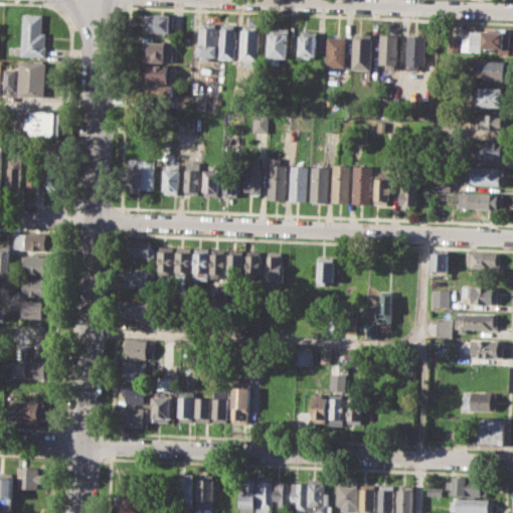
[(21,16),(41,17),(40,35),(44,35),(44,47),(47,47),(47,58),(14,57),(14,47),(19,47),(21,16)]
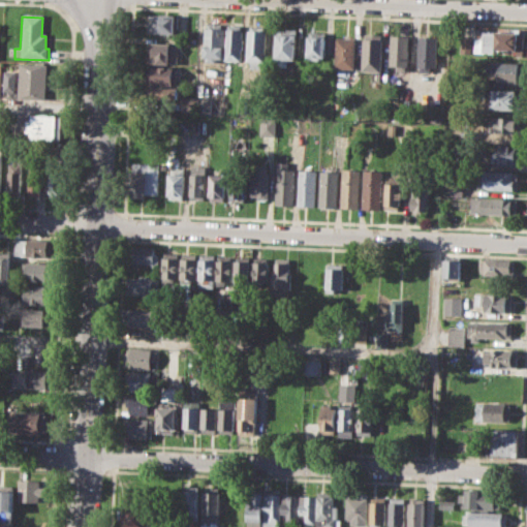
[(147,17),(177,17),(177,30),(173,30),(173,35),(146,34),(147,17)]
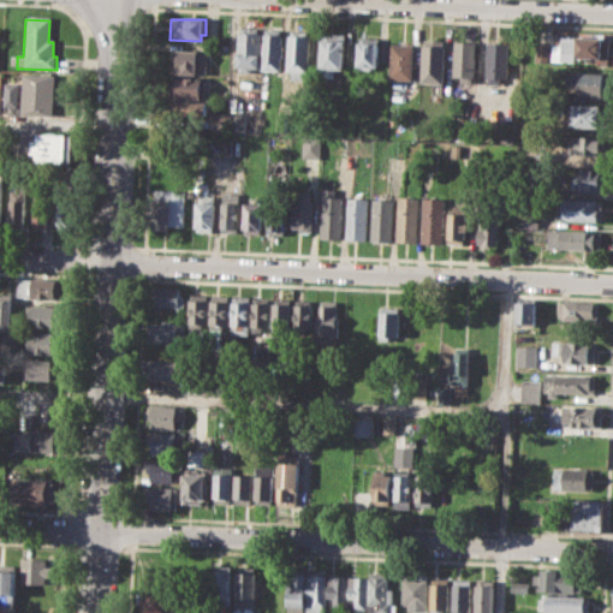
[(238,35),(240,35),(242,29),(256,30),(256,35),(260,36),(259,71),(250,70),(250,75),(236,75),(238,35)]
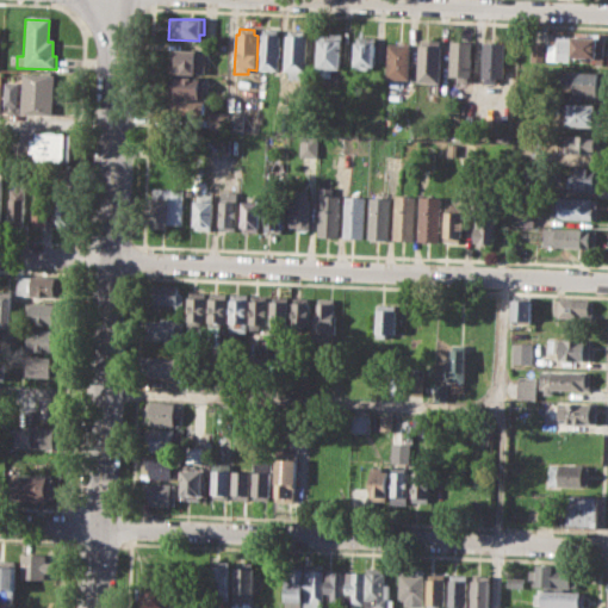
[(261,30),(279,30),(278,73),(260,73),(261,30)]
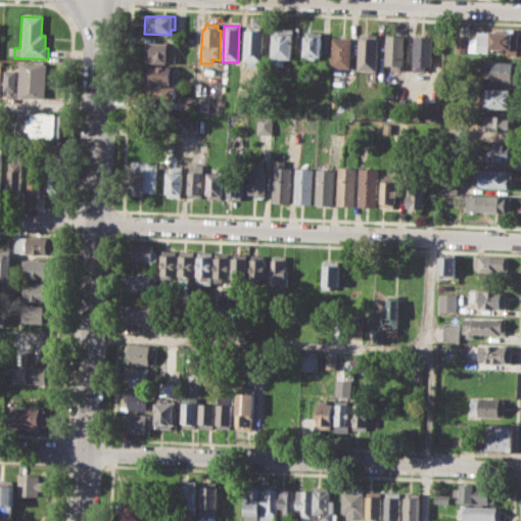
[(244,28),(263,28),(262,68),(246,67),(247,62),(243,61),(244,28)]
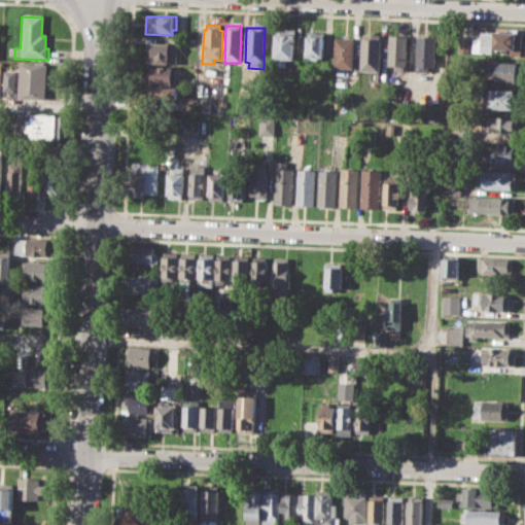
[(275,30),(294,31),(292,61),(286,61),(286,67),(274,67),(275,30)]
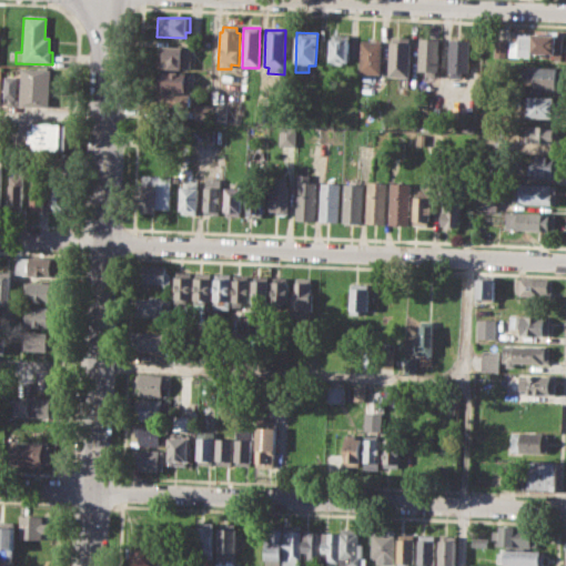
[(511,34),(537,36),(537,32),(556,32),(556,37),(562,37),(561,61),(553,61),(553,56),(529,54),(529,59),(507,58),(508,41),(511,42),(511,34)]
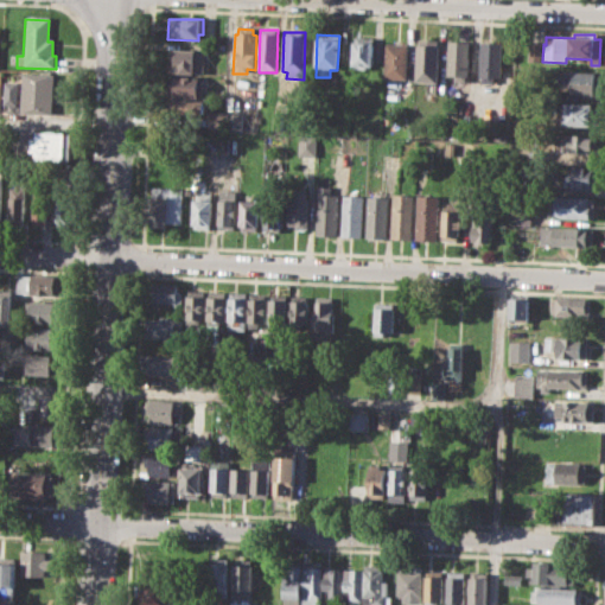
[(354,39),(373,40),(371,69),(352,69),(354,39)]
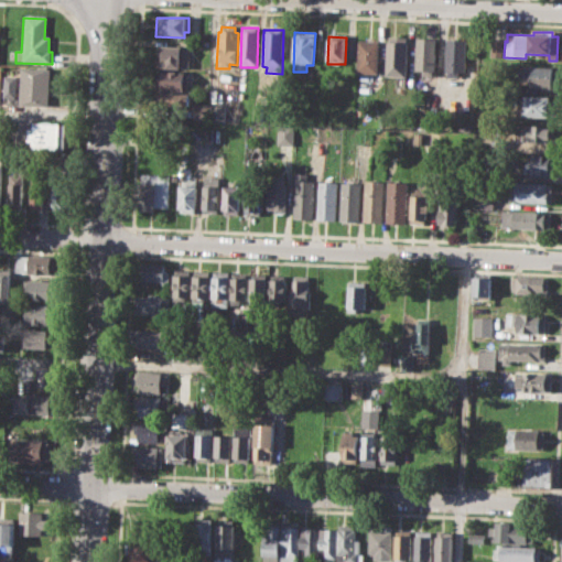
[(387,38),(406,39),(404,77),(386,77),(387,38)]
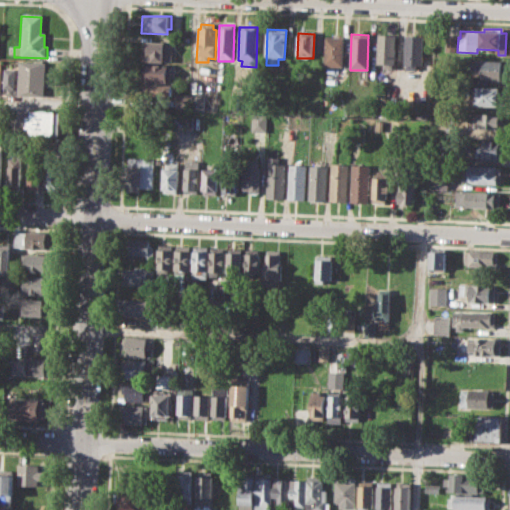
[(377,36),(393,37),(392,69),(383,69),(383,66),(376,65),(377,36)]
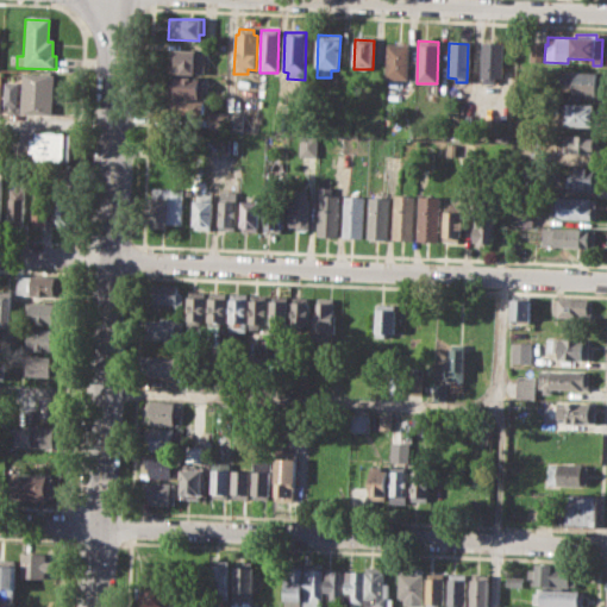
[(480,43),(502,43),(502,79),(493,79),(493,85),(483,85),(483,79),(479,79),(480,43)]
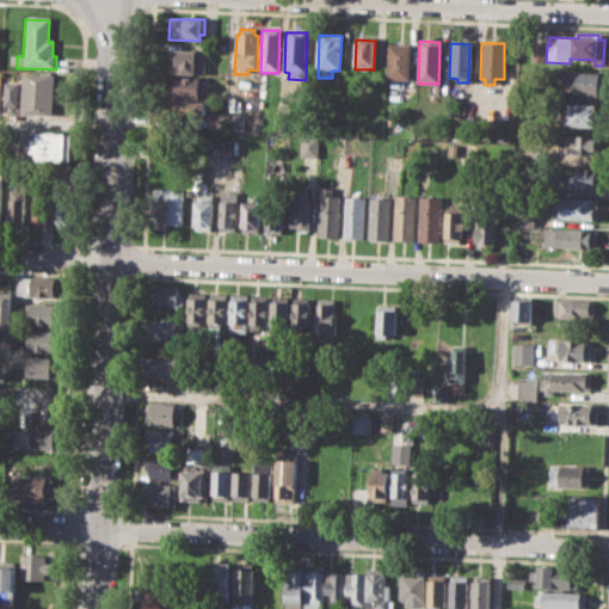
[(387,45),(407,45),(407,81),(386,80),(387,45)]
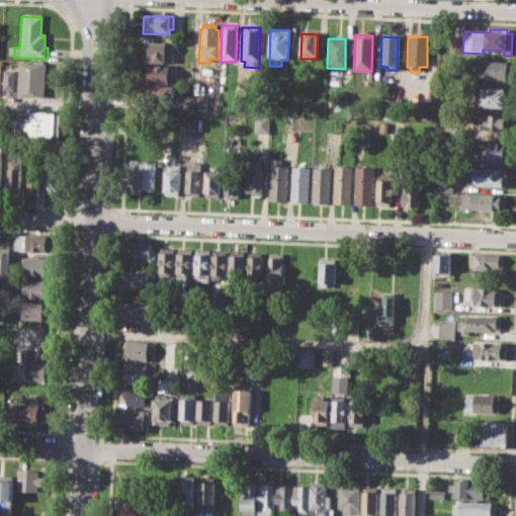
[(449,38),(459,38),(458,53),(449,53),(449,38)]
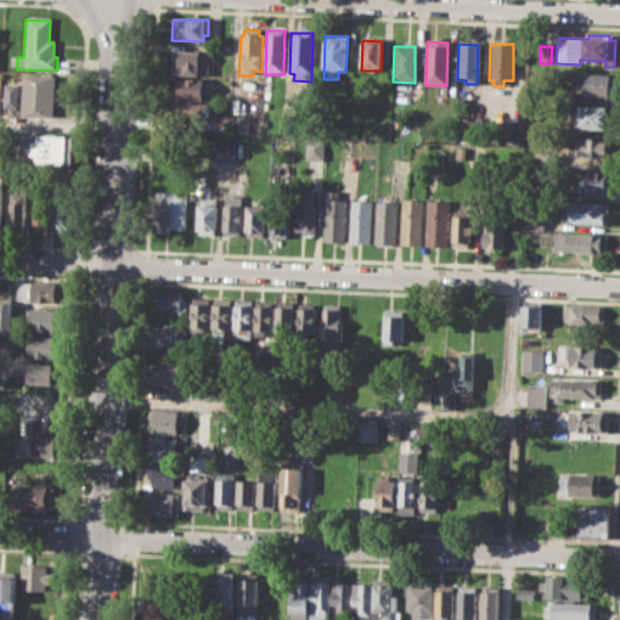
[(208,54),(207,77),(172,75),(173,51),(208,54)]
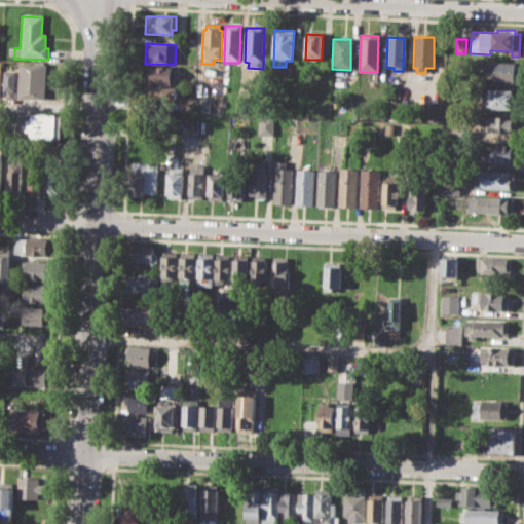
[(481,63),(517,64),(517,84),(481,82),(481,63)]
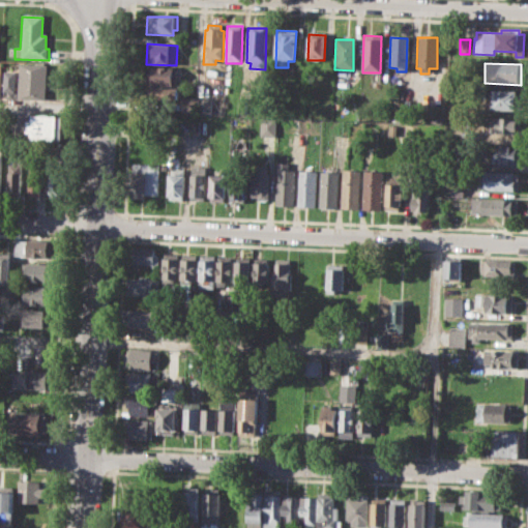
[(18,64),(48,65),(46,100),(5,98),(5,91),(17,91),(18,64)]
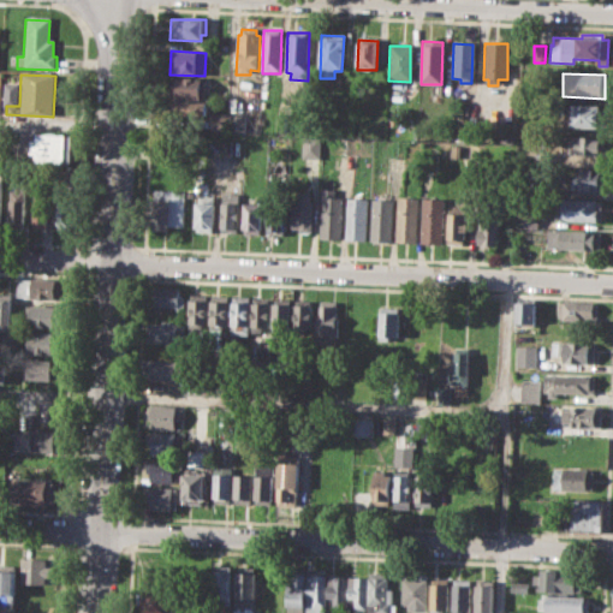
[(170,78),(200,79),(200,83),(204,83),(203,101),(168,100),(170,78)]
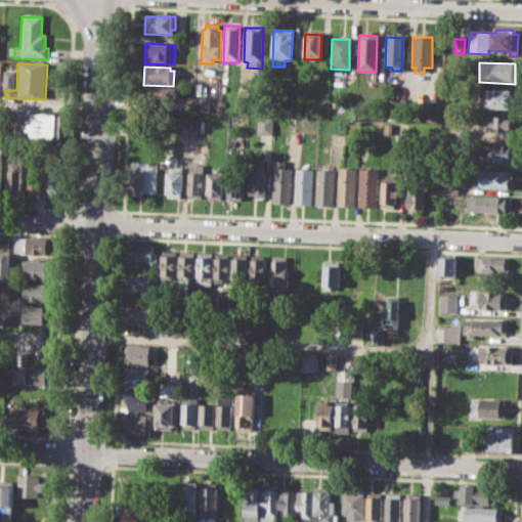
[(145,88),(174,89),(174,106),(145,105),(145,88)]
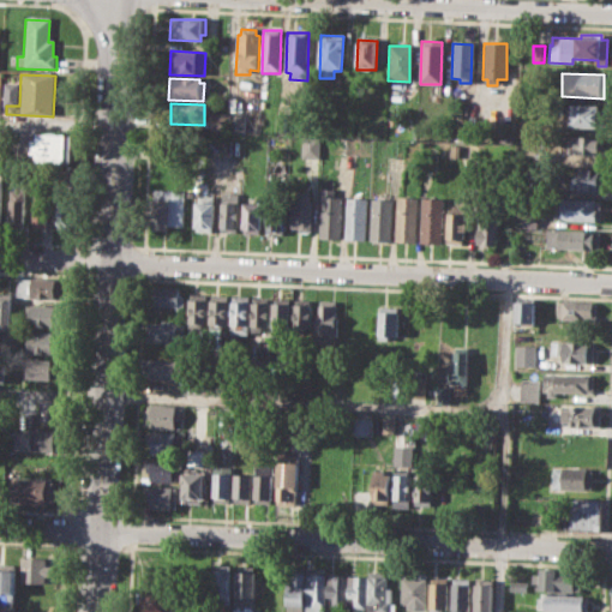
[(564,107),(604,108),(604,129),(564,127),(564,107)]
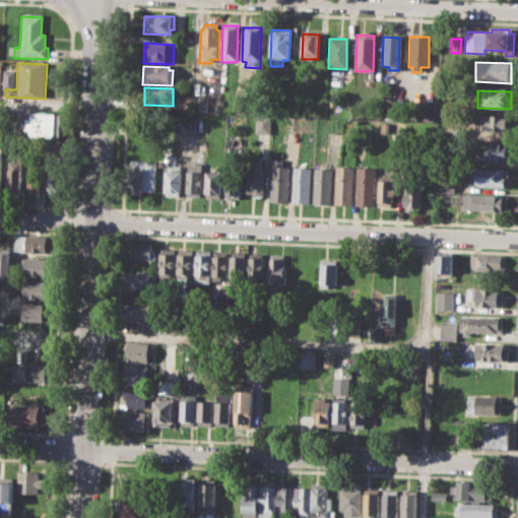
[(190,98),(206,98),(205,113),(189,112),(190,98)]
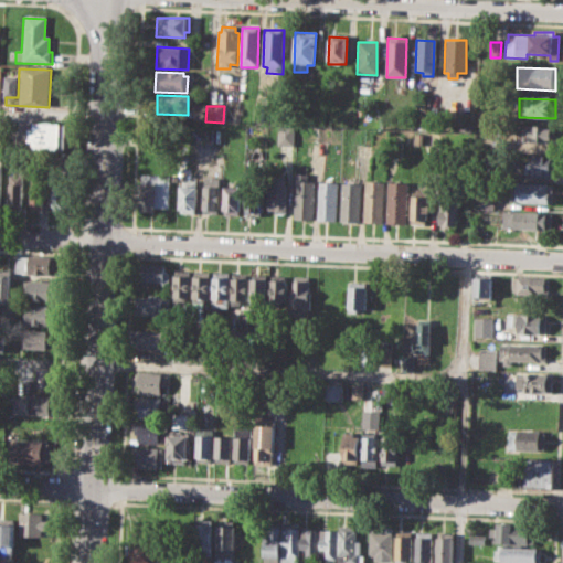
[(33,125),(65,126),(64,152),(33,151),(34,142),(28,142),(28,130),(33,130),(33,125)]
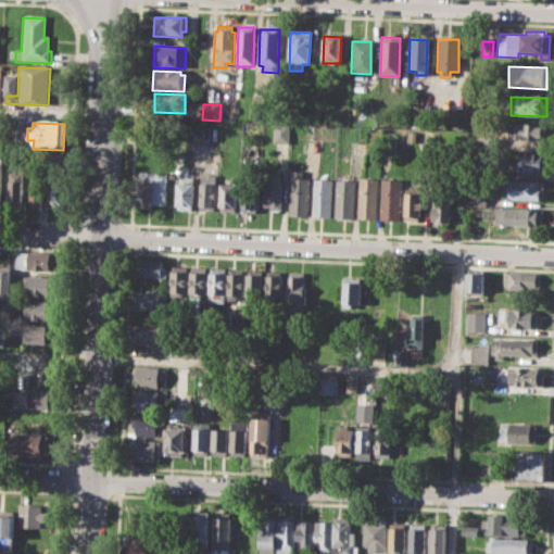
[(273,124),(288,125),(288,146),(273,145),(273,124)]
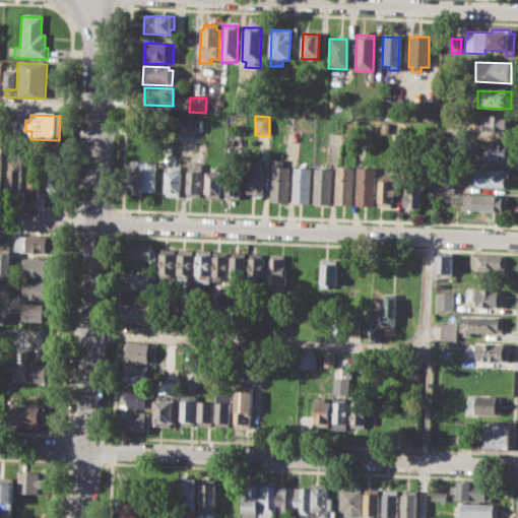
[(479,117),(509,118),(508,132),(479,131),(479,117)]
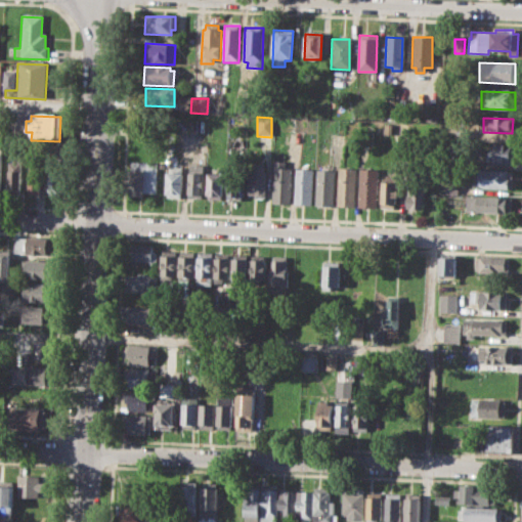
[(358,131),(372,132),(371,145),(358,145),(358,131)]
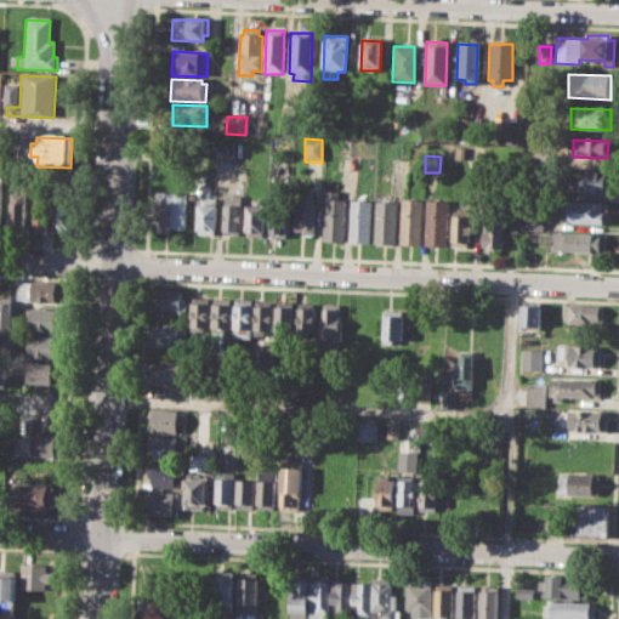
[(581,171),(611,172),(611,194),(580,193),(581,171)]
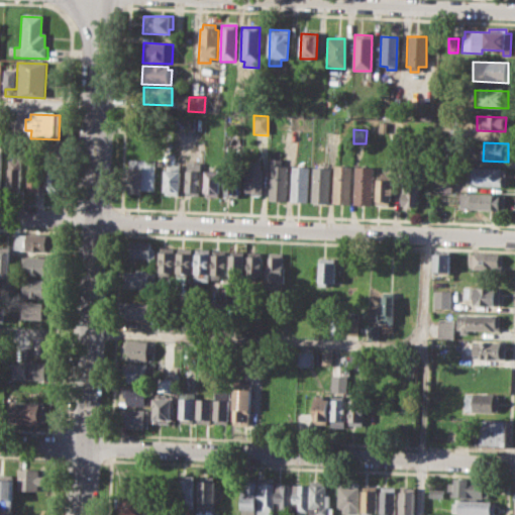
[(6,160),(20,160),(19,194),(5,193),(6,160)]
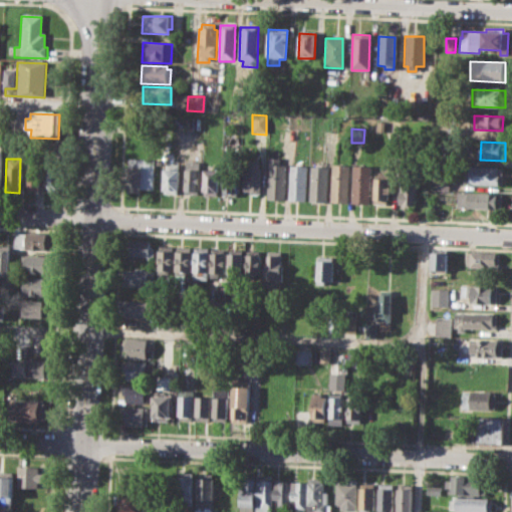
[(266,159),(279,160),(278,167),(285,167),(283,202),(265,201),(266,159)]
